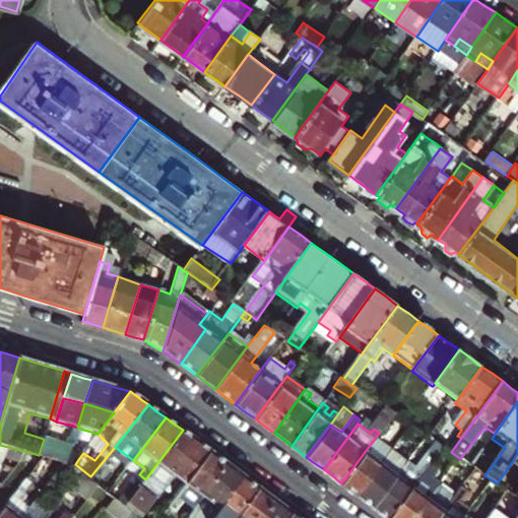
[(72,453),(80,429),(77,428),(72,426),(67,442),(45,436),(44,439),(39,455),(48,457),(66,462),(68,457),(72,453)]
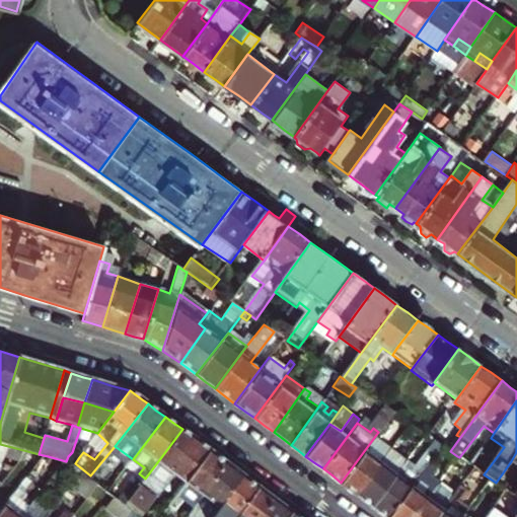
[(182,429),(145,478),(125,503),(135,511),(141,516),(173,473),(187,484),(211,450),(197,440),(182,429)]
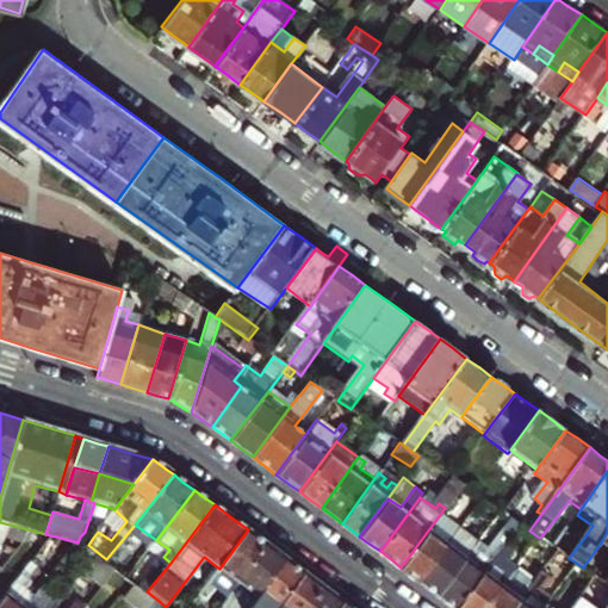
[(410,574),(420,581),(447,543),(435,534),(447,517),(444,514),(447,509),(445,508),(401,568),(410,574)]
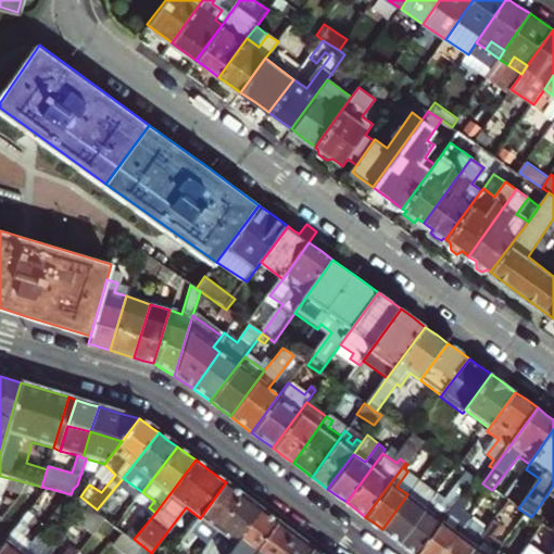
[(407,548),(415,553),(458,494),(471,477),(463,470),(442,498),(433,492),(424,506),(398,541),(407,548)]
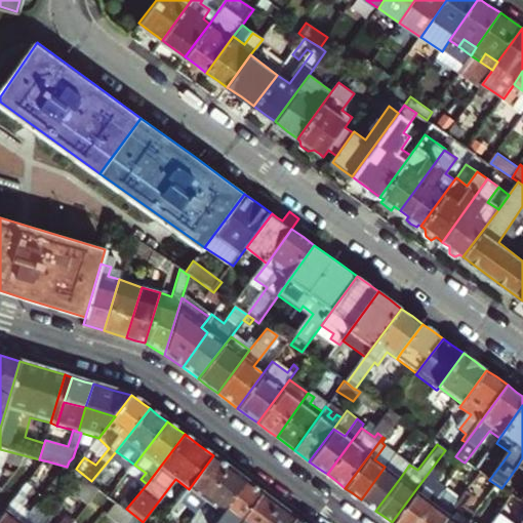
[(374,459),(385,467),(395,453),(385,445),(374,459)]
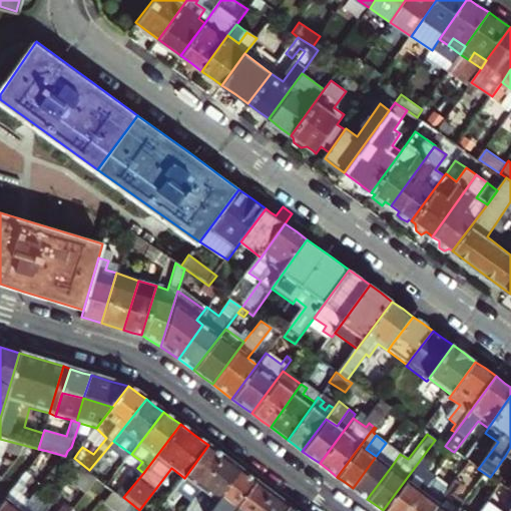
[(0,455),(1,456),(3,451),(19,455),(27,446),(0,439),(0,455)]
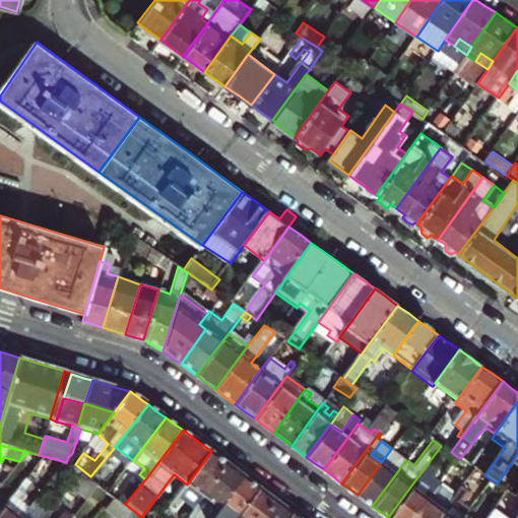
[(365,501),(372,506),(396,473),(387,467),(397,454),(391,449),(381,462),(358,495),(365,501)]
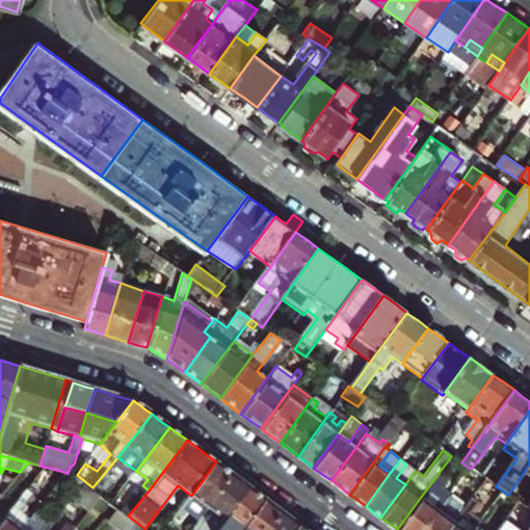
[(190,529),(201,517),(234,474),(224,468),(216,461),(191,496),(176,515),(171,521),(182,529),(190,529)]
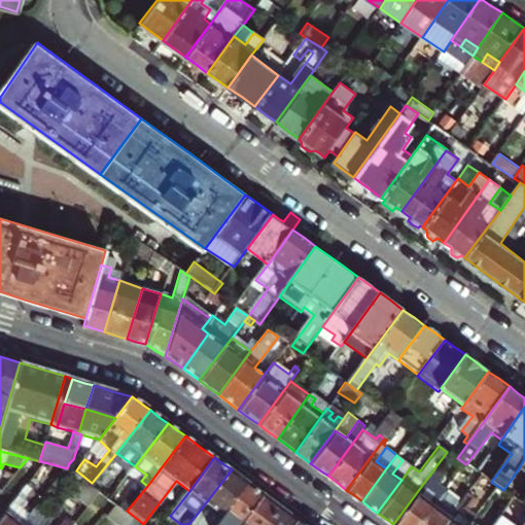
[(80,464),(73,459),(69,463),(67,468),(68,468),(76,470),(80,464)]
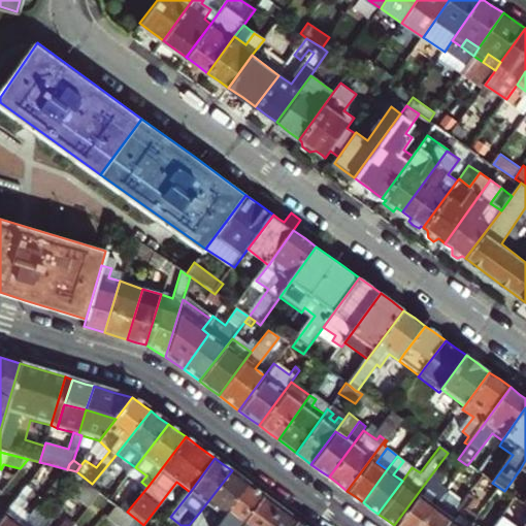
[(412,467),(403,461),(393,474),(402,481),(412,467)]
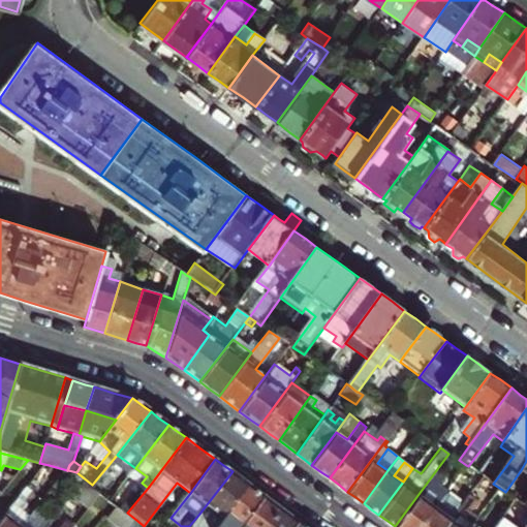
[(44,470),(58,482),(68,470),(67,470),(49,465),(44,470)]
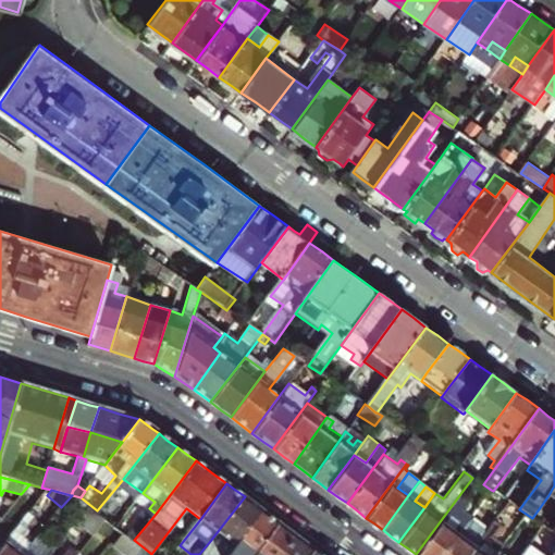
[(459,495),(416,554),(442,554),(469,520),(470,517),(459,508),(466,500),(459,495)]
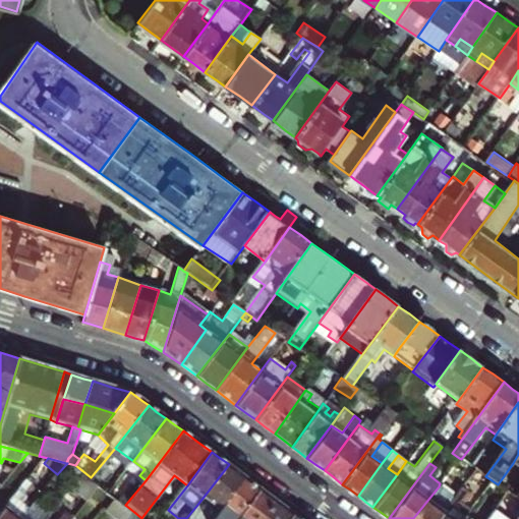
[(211,518),(220,509),(245,476),(237,470),(229,464),(196,506),(186,518),(211,518)]
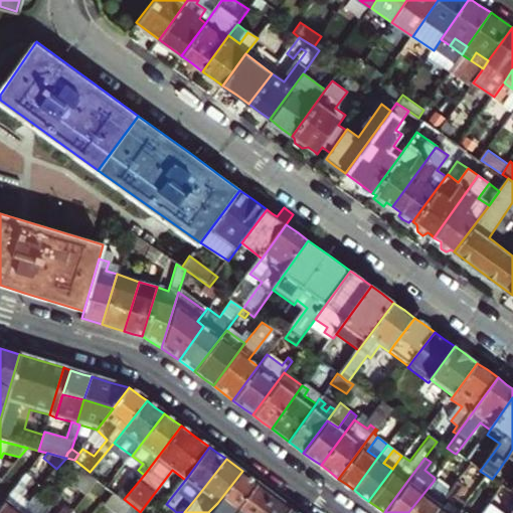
[(470,464),(462,475),(478,486),(486,475),(480,471),(470,464)]
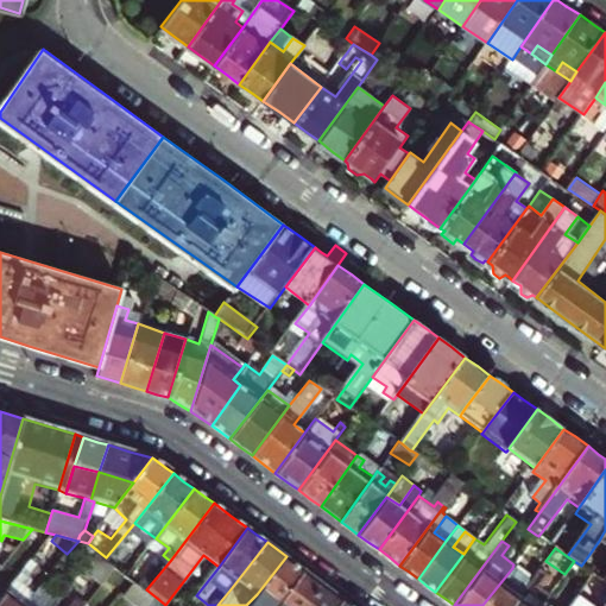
[(108,582),(119,567),(106,557),(100,553),(86,570),(105,586),(108,582)]
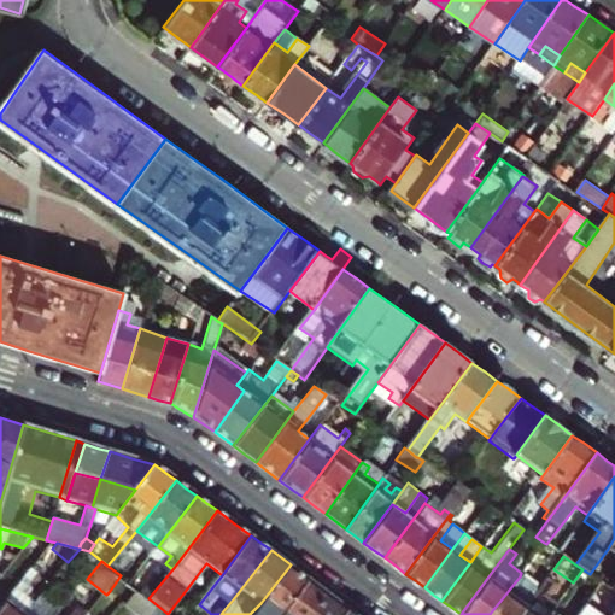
[(250,614),(280,614),(309,579),(300,572),(291,564),(261,603),(250,614)]
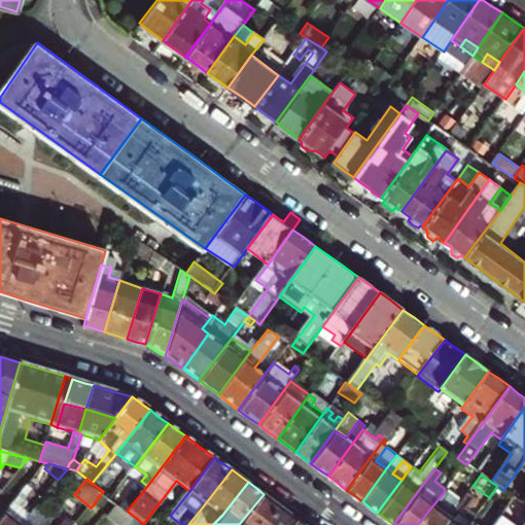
[(443,524),(459,503),(444,492),(418,524),(443,524)]
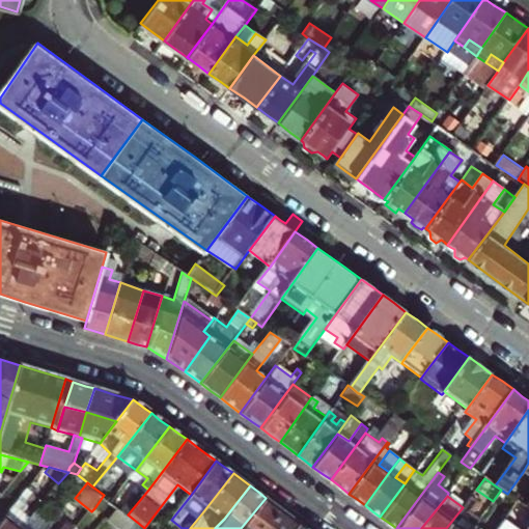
[(528,500),(523,496),(519,502),(524,505),(528,508),(528,500)]
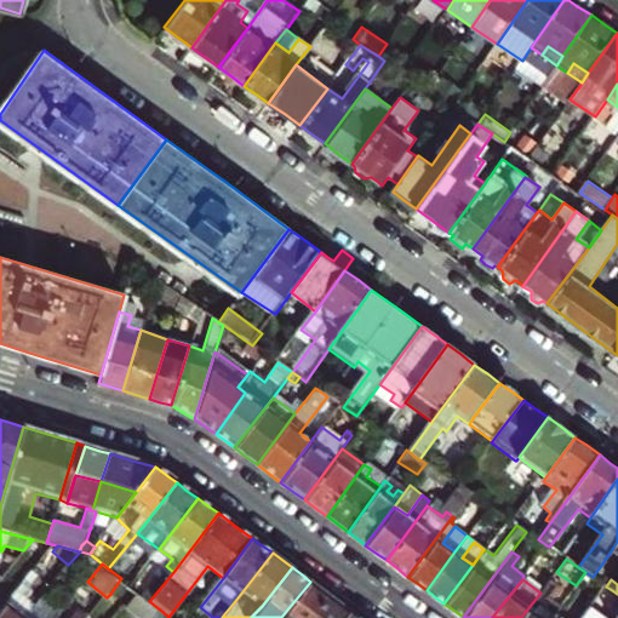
[(551,617),(556,612),(561,606),(548,596),(556,585),(549,581),(541,593),(521,617),(551,617)]
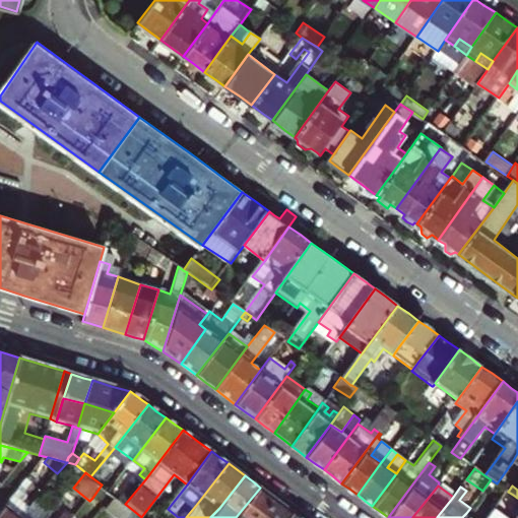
[(260,488),(236,517),(262,517),(277,500),(267,493),(260,488)]
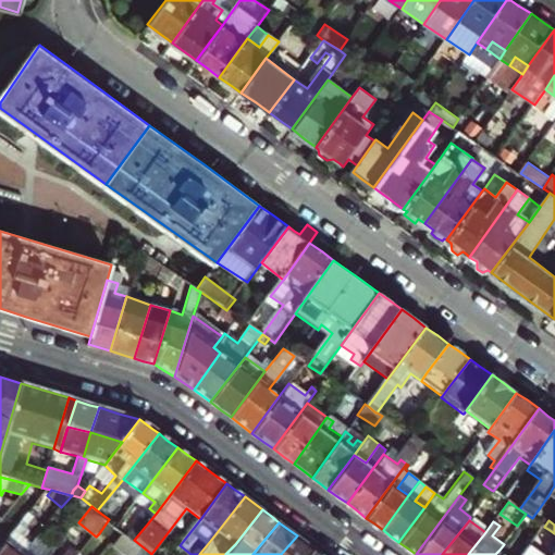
[(543,526),(539,531),(545,535),(550,530),(544,527),(543,526)]
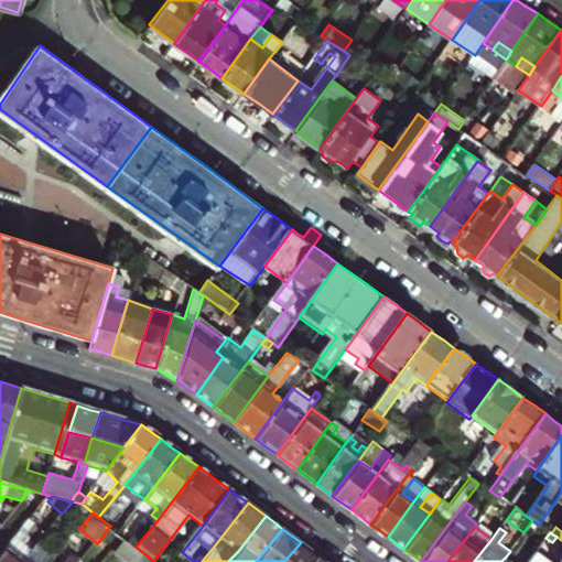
[(0,561),(21,561),(32,550),(17,538),(4,553),(0,558),(0,561)]
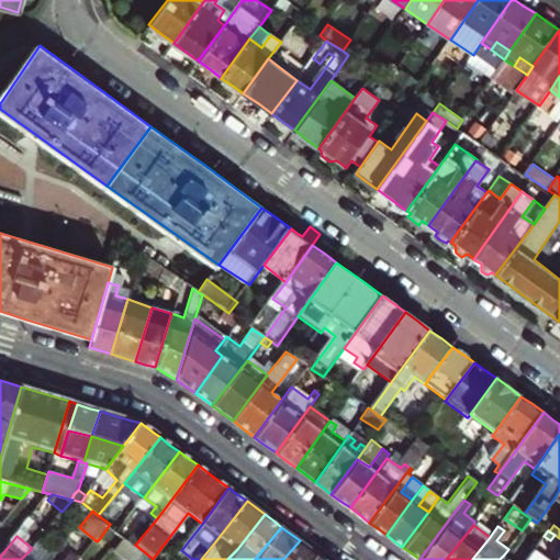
[(140,559),(146,553),(135,545),(129,539),(118,552),(126,559),(140,559)]
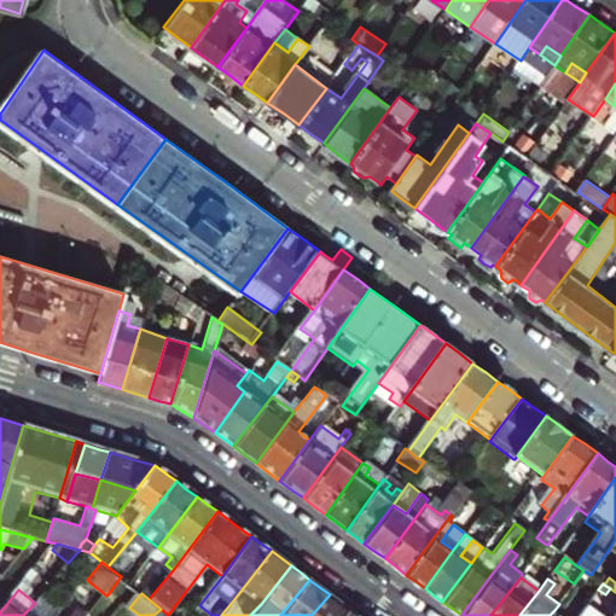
[(312,615),(344,615),(349,610),(340,603),(330,594),(312,615)]
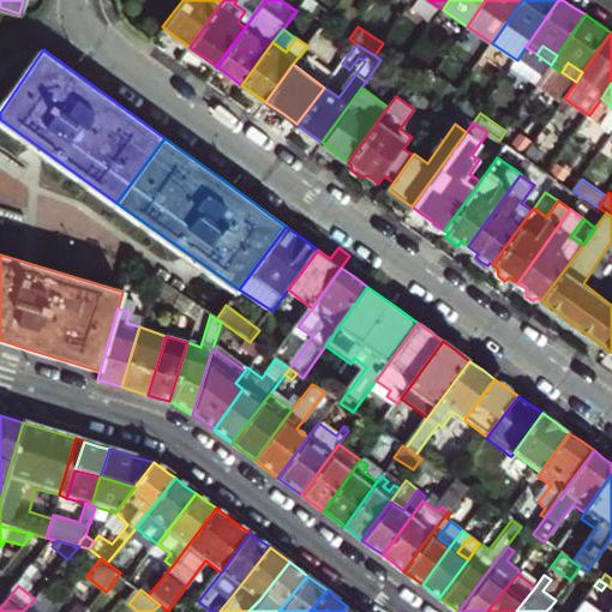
[(51,611),(35,599),(23,611),(51,611)]
